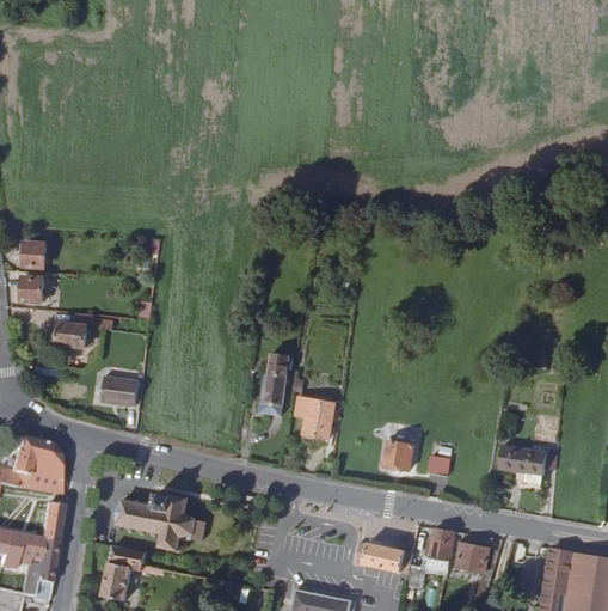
[(41,258),(44,234),(20,231),(18,255),(41,258)]
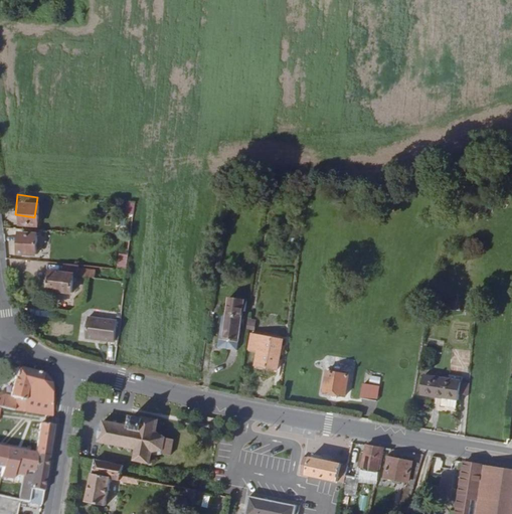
[(122,200),(120,212),(129,214),(132,202),(122,200)]
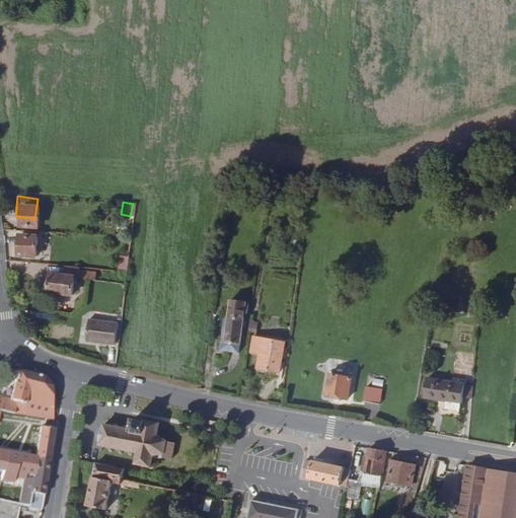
[(31,248),(34,228),(14,225),(11,245),(31,248)]
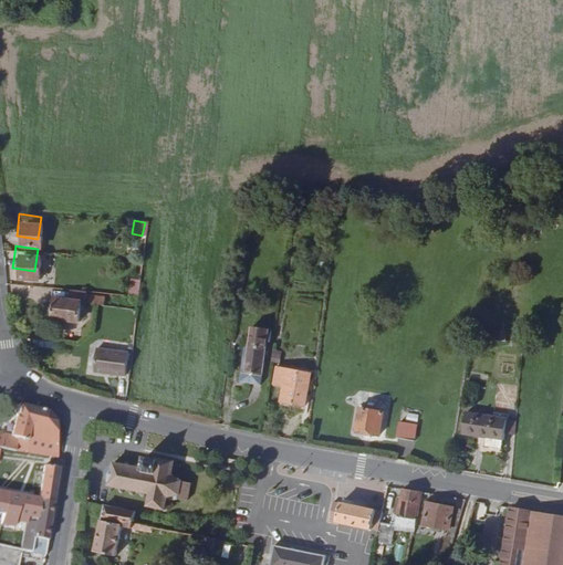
[(69,295),(55,292),(50,313),(76,318),(81,297),(84,299),(86,292),(87,289),(71,285),(69,295)]
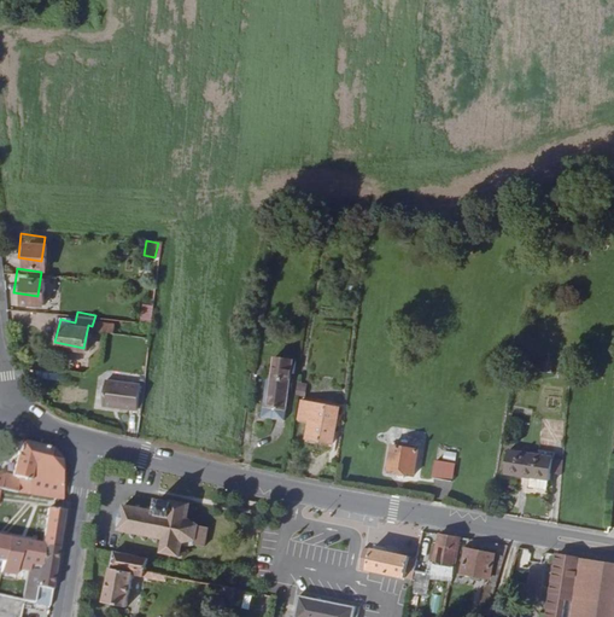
[(113,324),(94,319),(92,327),(112,332),(113,324)]
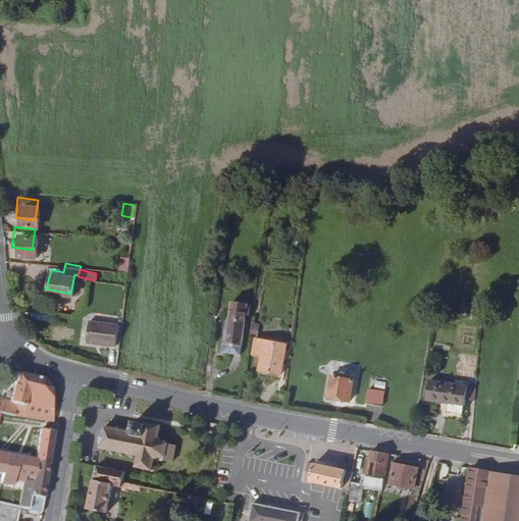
[(223,329),(220,355),(240,358),(246,306),(230,304),(227,329),(223,329)]
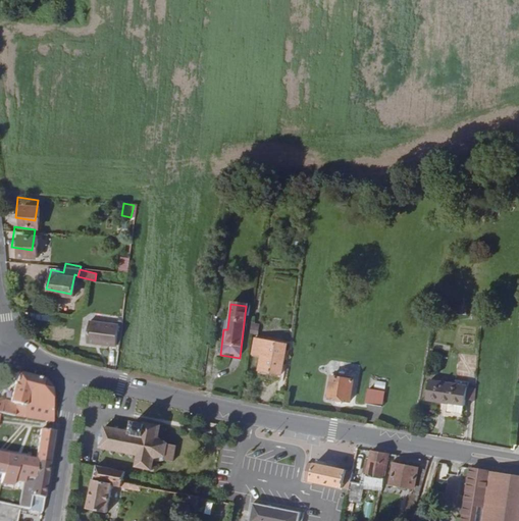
[(452,304),(452,314),(463,314),(463,304),(452,304)]
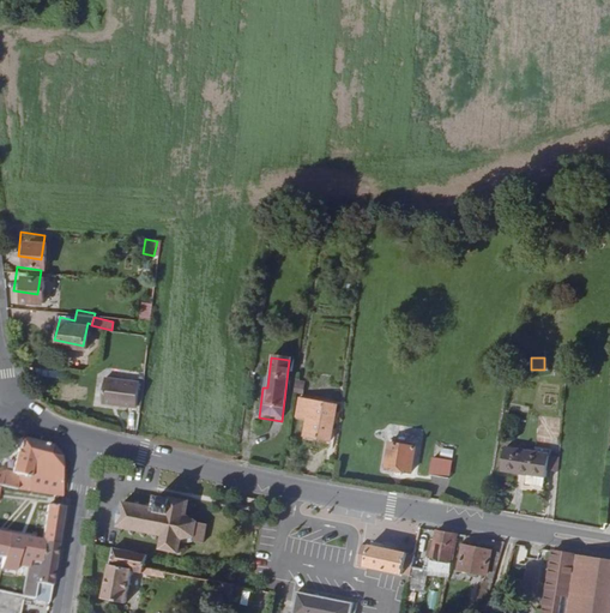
[(104,410),(139,414),(143,388),(108,383),(104,410)]
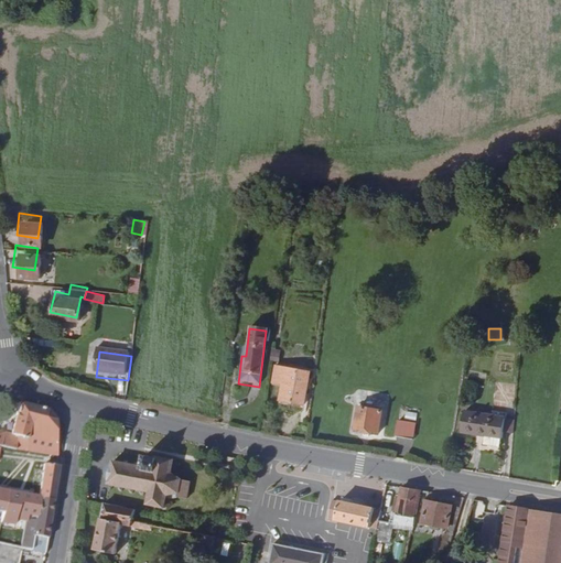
[(73,364),(75,356),(56,353),(55,360),(73,364)]
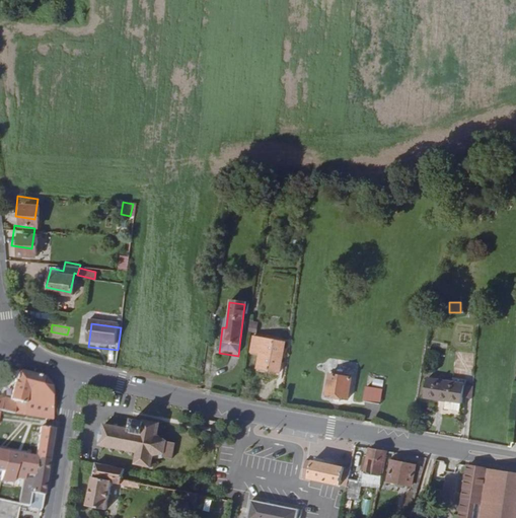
[(285,341),(254,337),(252,354),(261,355),(259,369),(281,372),(285,341)]
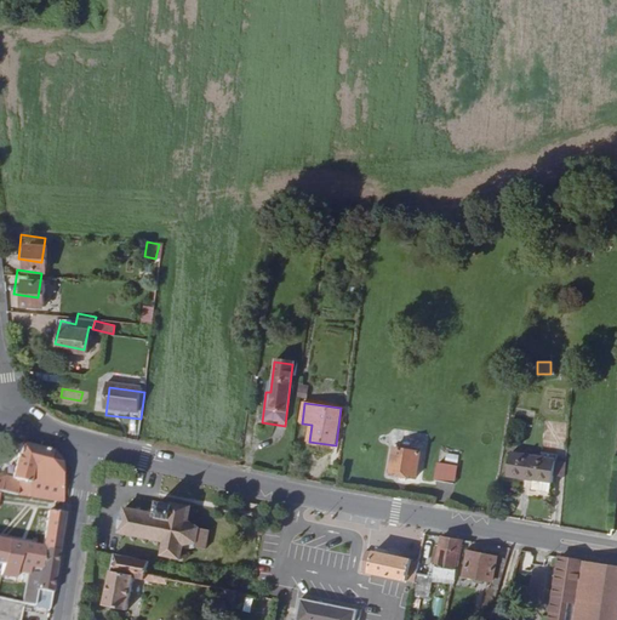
[(49,450),(18,442),(9,477),(0,475),(0,490),(13,494),(39,498),(60,500),(58,472),(58,461),(49,450)]
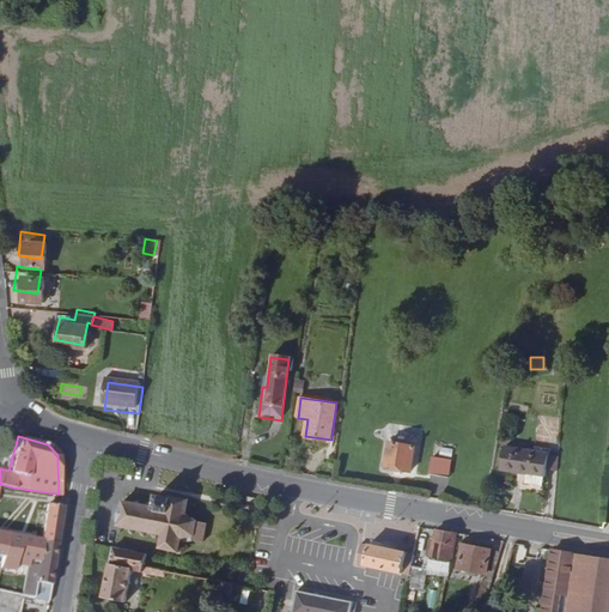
[(418,444),(389,441),(387,466),(413,470),(418,444)]
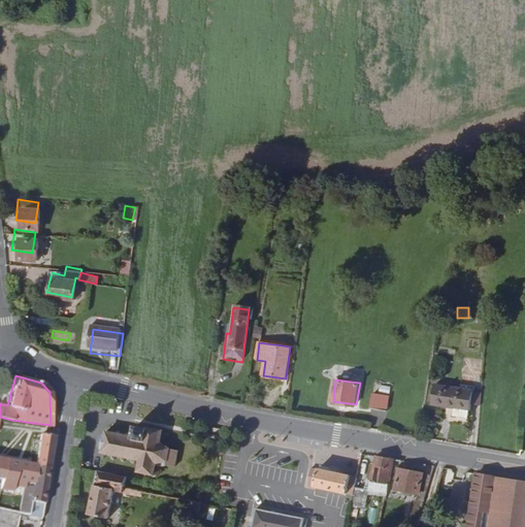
[(375,390),(386,392),(387,385),(376,384),(375,390)]
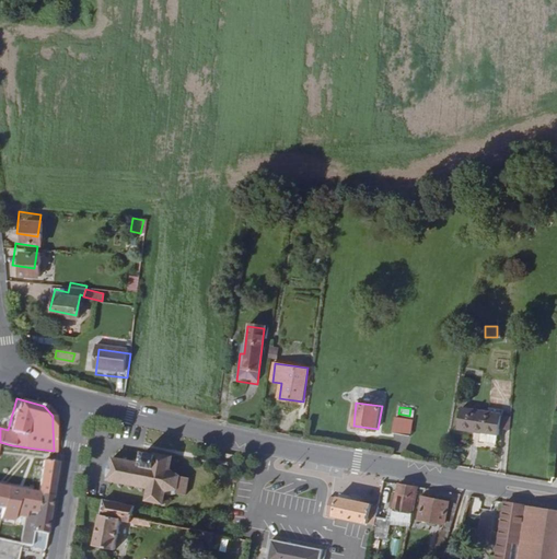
[(499,411),(485,409),(484,415),(457,411),(454,430),(478,433),(495,435),(499,411)]
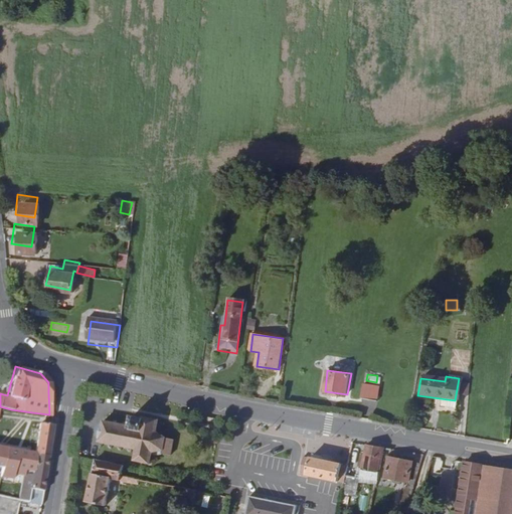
[(380,385),(365,383),(362,399),(378,401),(380,385)]
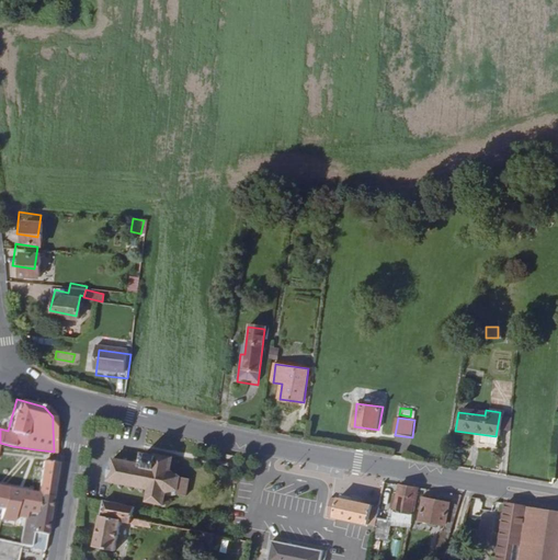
[(496,436),(479,434),(478,443),(494,445),(496,436)]
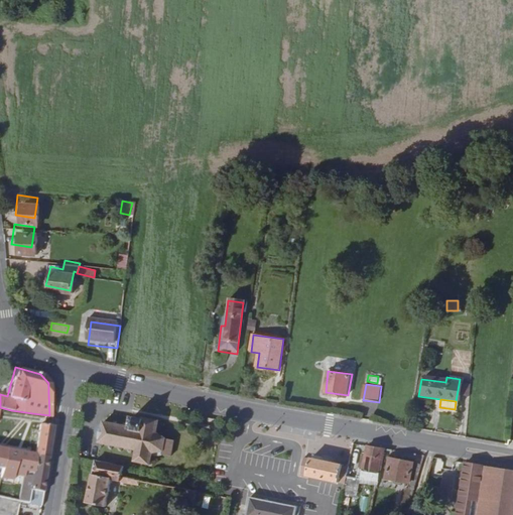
[(128,426),(101,420),(97,441),(133,449),(131,461),(147,465),(149,457),(159,454),(168,456),(171,439),(164,437),(154,431),(156,420),(140,417),(140,418),(130,416),(128,426)]
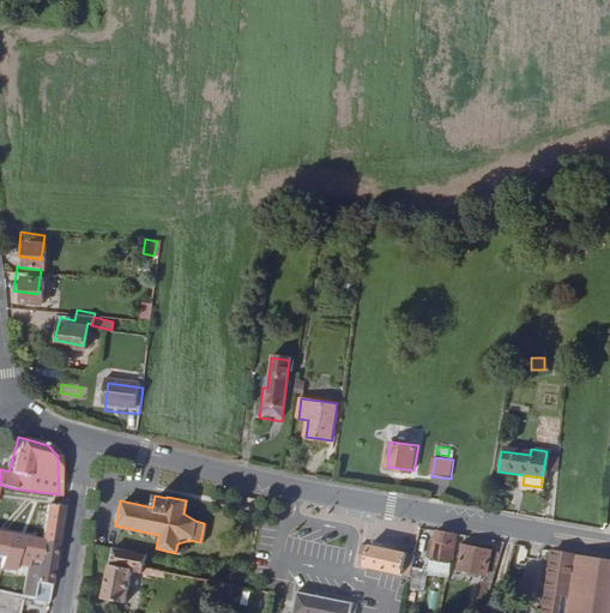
[(60,506),(44,504),(40,539),(40,540),(55,542),(60,506)]
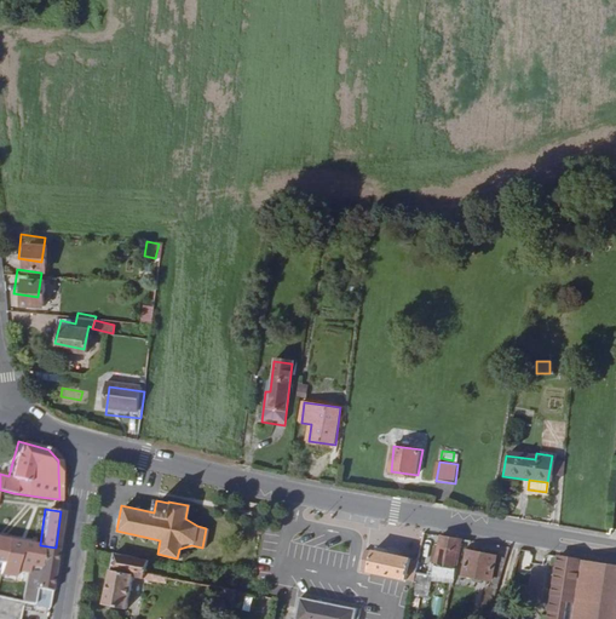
[(459,539),(437,536),(431,566),(430,574),(452,578),(454,569),(459,539)]
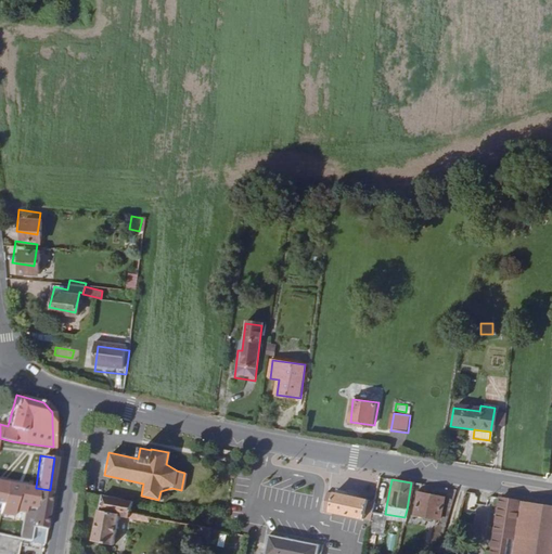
[(5,482),(0,480),(0,493),(2,494),(0,504),(0,514),(11,516),(12,511),(23,512),(23,510),(24,506),(33,507),(36,488),(36,487),(5,482)]
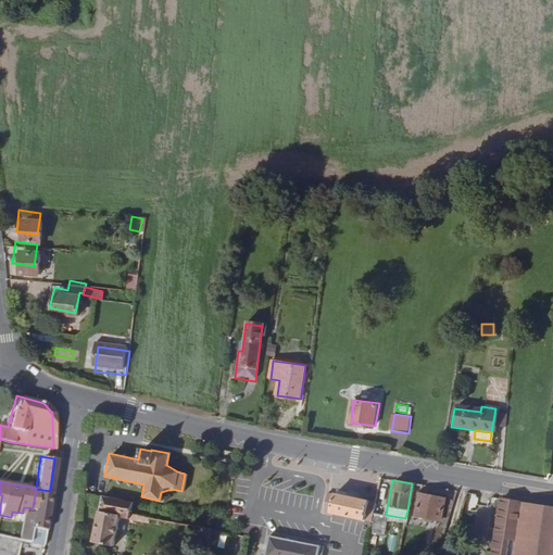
[(50,491),(36,489),(33,508),(33,512),(23,511),(23,513),(21,525),(29,526),(44,529),(50,491)]
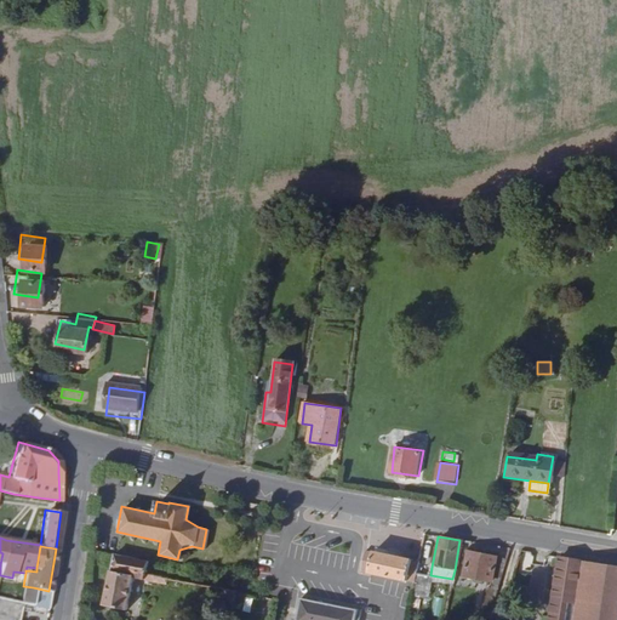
[(409,558),(370,551),(370,552),(361,550),(356,572),(365,573),(366,573),(404,580),(411,581),(413,573),(416,561),(409,558)]
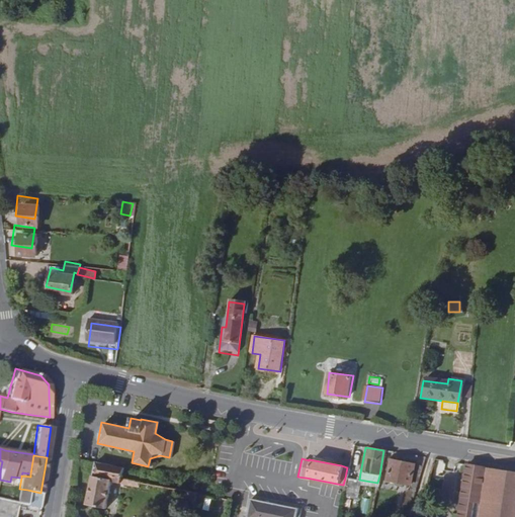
[(420,464),(389,458),(384,480),(406,485),(408,485),(407,490),(404,490),(398,516),(406,512),(420,464)]
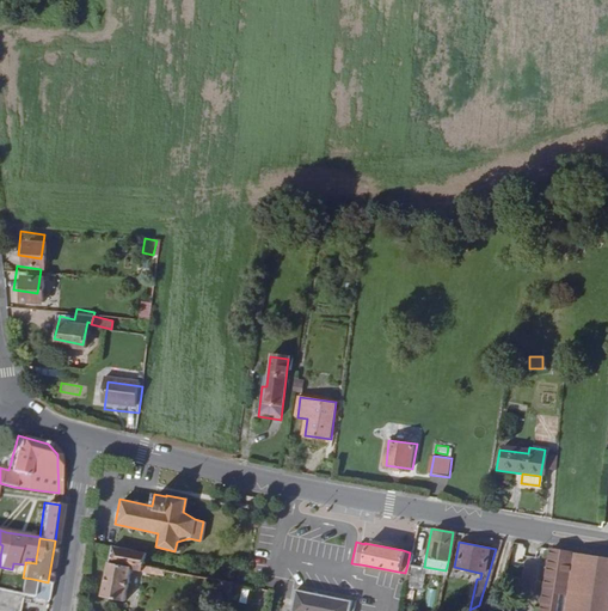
[(143,553),(110,545),(99,596),(122,600),(128,568),(140,572),(140,570),(141,564),(143,553)]
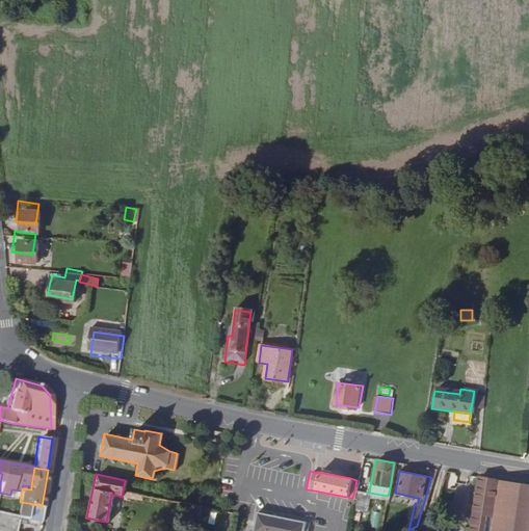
[(488,530),(497,480),(476,477),(467,530),(488,530)]
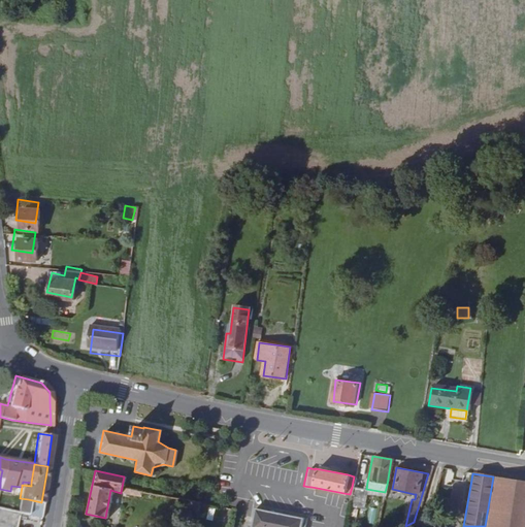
[(524,526),(524,481),(493,476),(485,526),(524,526)]
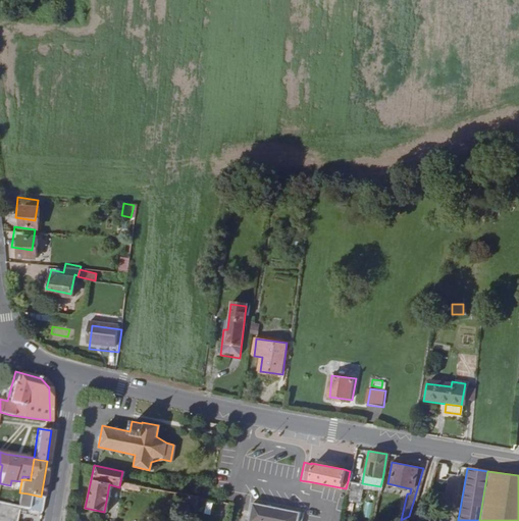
[(136,484),(120,481),(119,486),(135,489),(136,484)]
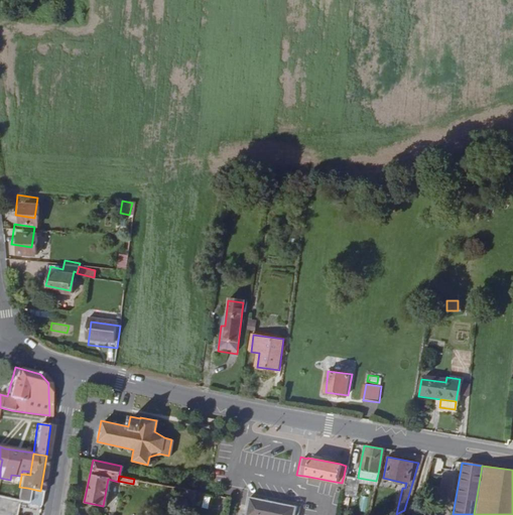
[(358,478),(344,476),(342,483),(340,492),(354,495),(358,478)]
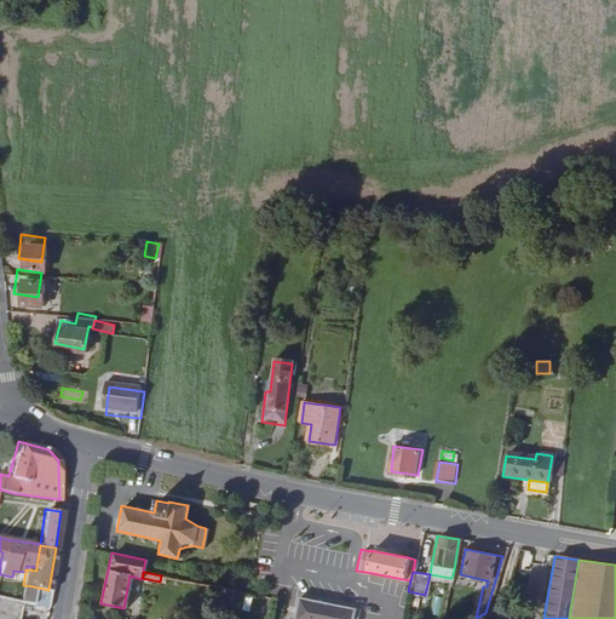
[(351,618),(355,608),(297,596),(292,618),(351,618)]
